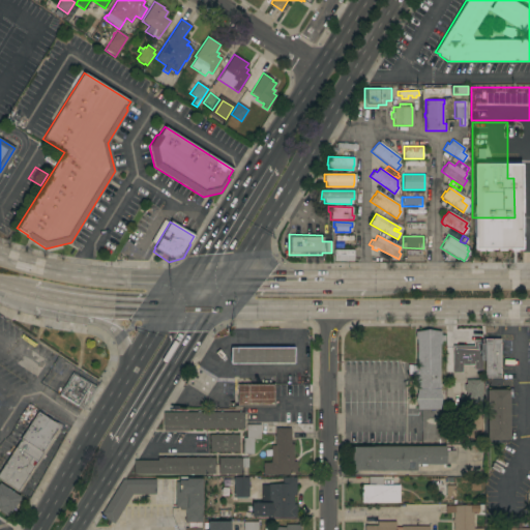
[(332,249),(353,249),(353,261),(332,260),(332,249)]
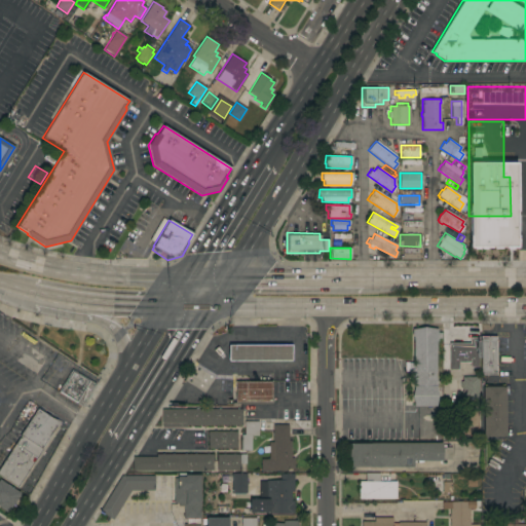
[(373,254),(376,249),(386,254),(384,259),(373,254)]
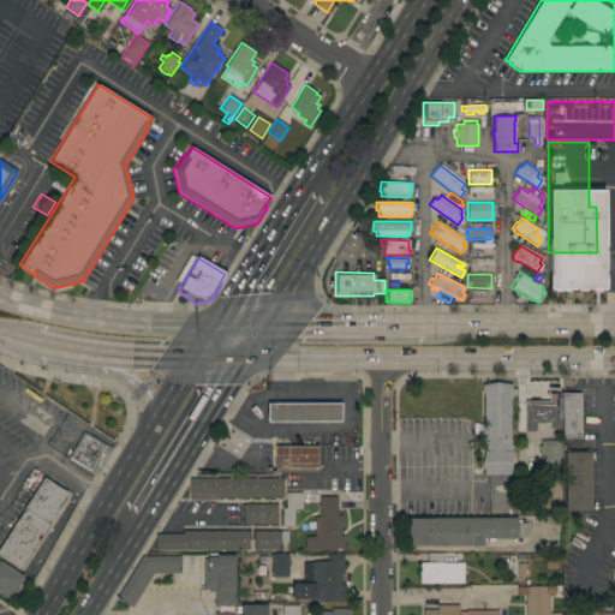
[(511,388),(515,388),(515,396),(511,396),(511,399),(509,399),(509,425),(508,425),(509,452),(512,463),(509,476),(484,476),(481,463),(484,453),(483,453),(483,434),(479,434),(473,435),(472,423),(483,424),(483,394),(481,394),(481,384),(496,382),(511,384),(511,388)]
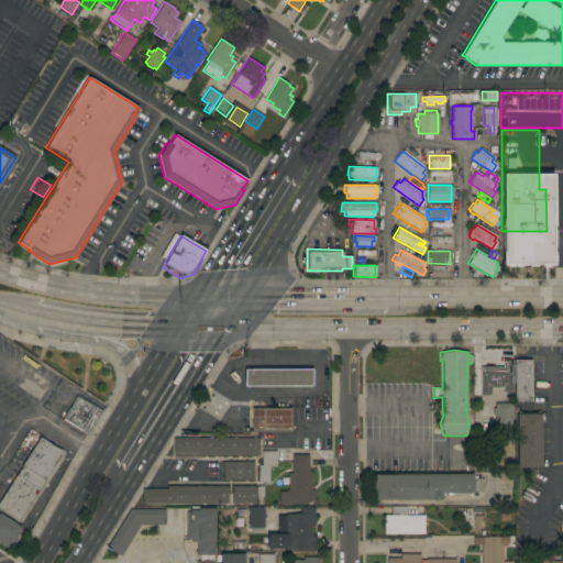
[(511,393),(503,393),(503,388),(490,388),(490,396),(481,396),(481,368),(489,368),(489,364),(503,364),(503,361),(511,361),(511,393)]
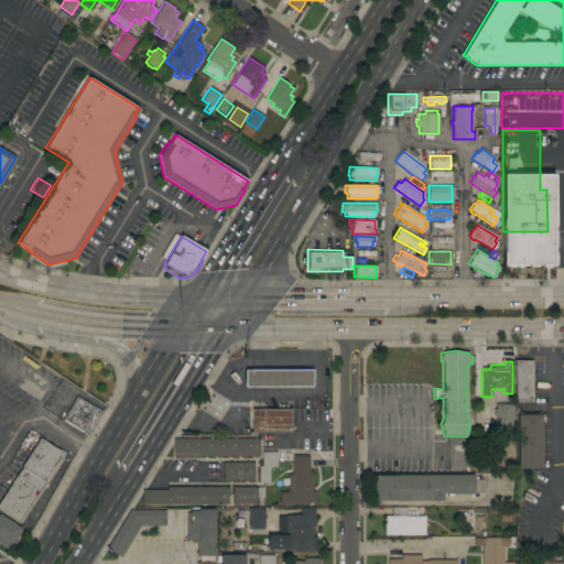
[(531,404),(522,404),(522,401),(516,401),(514,361),(531,361),(531,404)]
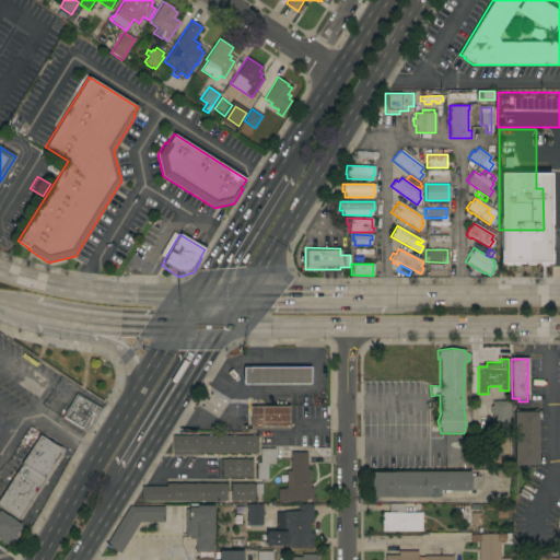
[(310,368),(310,385),(243,385),(243,368),(310,368)]
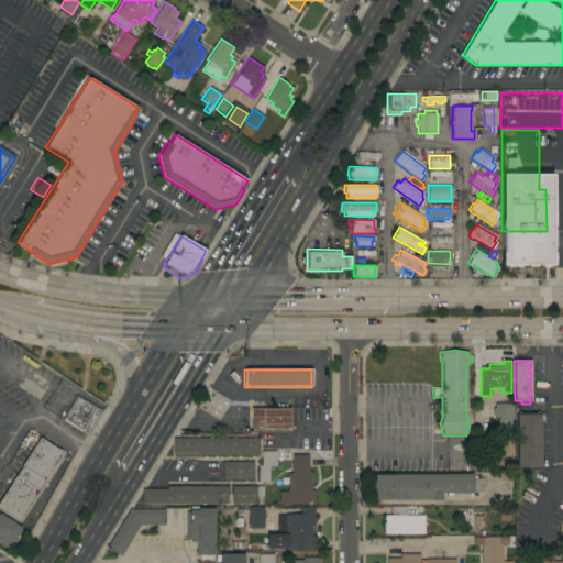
[(97,420),(98,420),(94,428),(92,427),(87,435),(62,420),(76,396),(102,411),(97,420)]
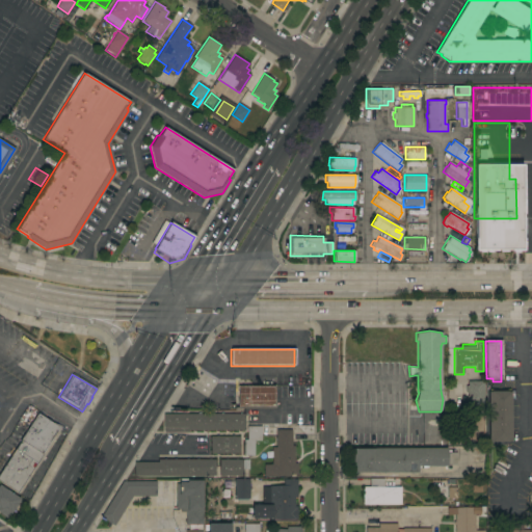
[(470,381),(470,379),(475,379),(475,381),(483,381),(483,407),(468,407),(468,399),(467,399),(467,396),(468,396),(468,393),(461,393),(461,386),(468,386),(468,381),(470,381)]
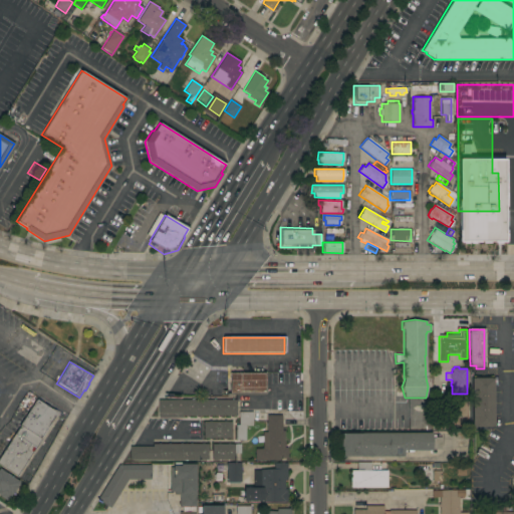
[(265,372),(265,394),(229,395),(229,372),(265,372)]
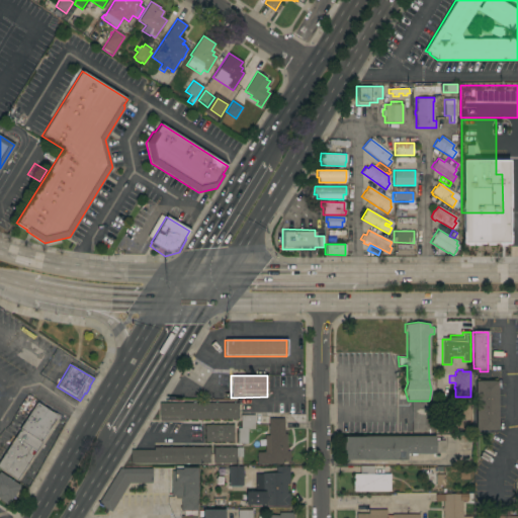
[(497,429),(494,429),(494,430),(476,430),(475,381),(478,381),(478,380),(494,380),(494,381),(497,381),(497,429)]
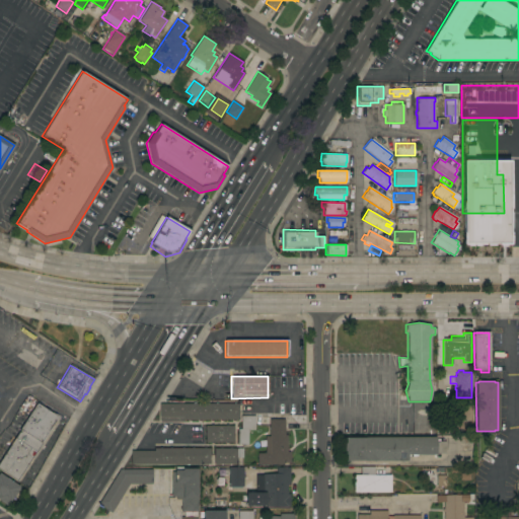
[(51,413),(52,412),(56,415),(56,419),(17,480),(0,469),(0,458),(36,403),(51,413)]
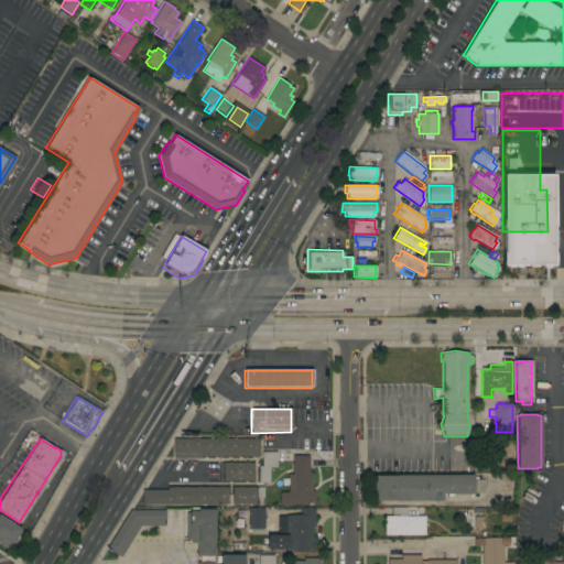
[(259,438),(259,456),(255,456),(255,457),(251,457),(251,456),(241,456),(241,457),(239,457),(239,456),(230,456),(230,457),(228,457),(228,456),(217,456),(217,457),(215,457),(215,456),(207,456),(207,457),(204,457),(204,456),(198,456),(198,458),(174,458),(174,454),(173,454),(173,438),(259,438)]
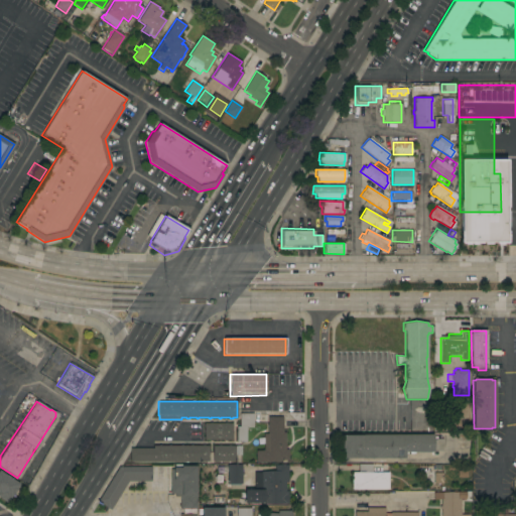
[(253,427),(246,427),(246,443),(236,443),(236,426),(239,426),(239,413),(253,413),(253,427)]
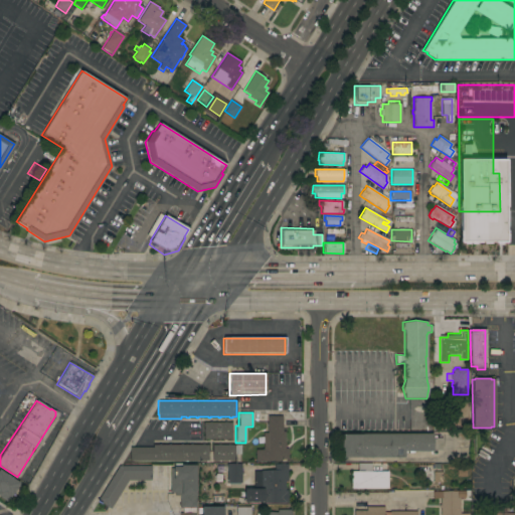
[(285,449),(288,449),(288,459),(281,459),(281,462),(254,462),(254,450),(263,450),(263,433),(267,433),(267,415),(282,415),(282,432),(285,432),(285,449)]
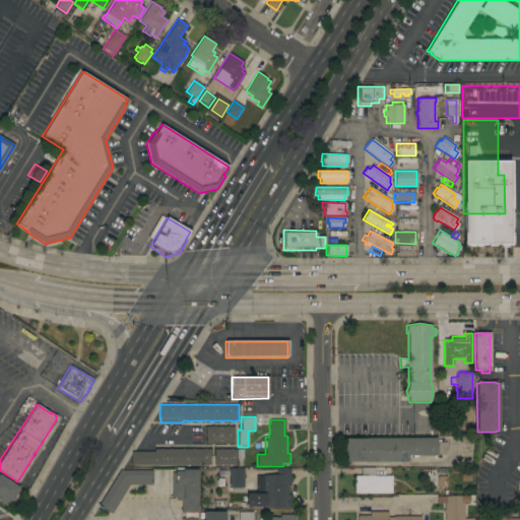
[(210,427),(210,426),(212,426),(212,427),(225,427),(225,426),(229,426),(229,427),(234,427),(234,443),(229,443),(229,444),(225,444),(225,443),(213,443),(213,444),(211,444),(211,443),(205,443),(205,427),(210,427)]
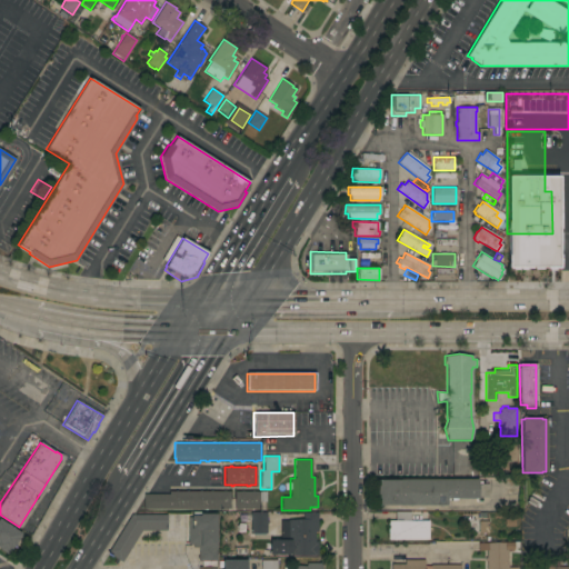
[(478,483),(488,483),(488,498),(478,498),(478,499),(446,499),(446,506),(400,506),(400,505),(377,505),(377,480),(478,479),(478,483)]
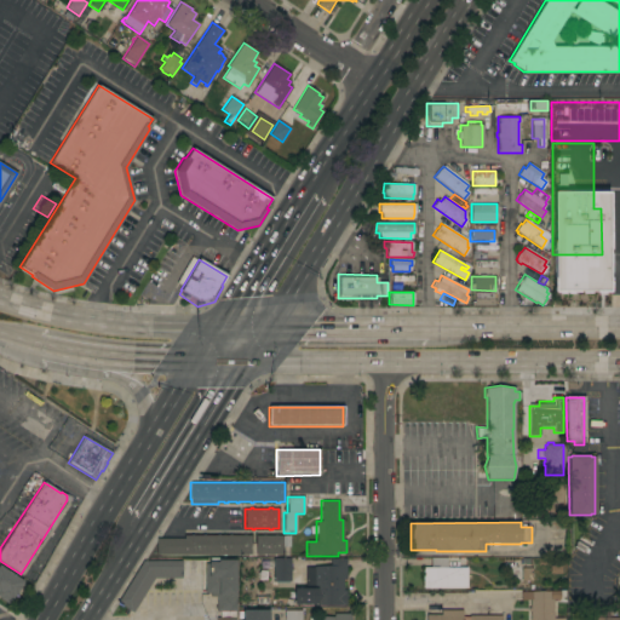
[(156,555),(156,539),(184,539),(184,535),(250,535),(250,555),(156,555)]
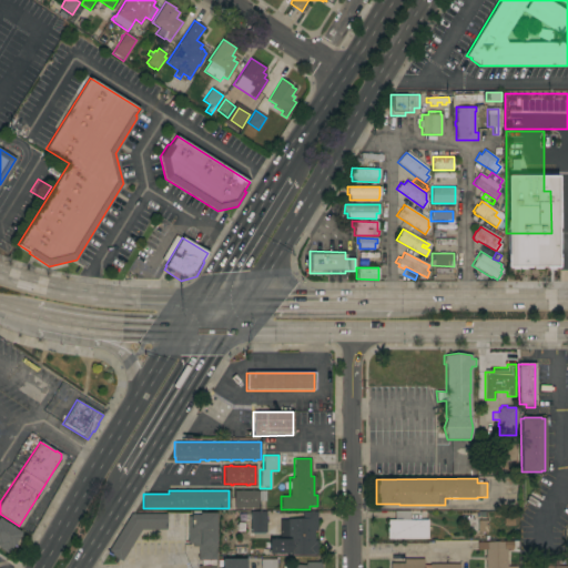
[(260,490),(259,508),(234,508),(234,490),(260,490)]
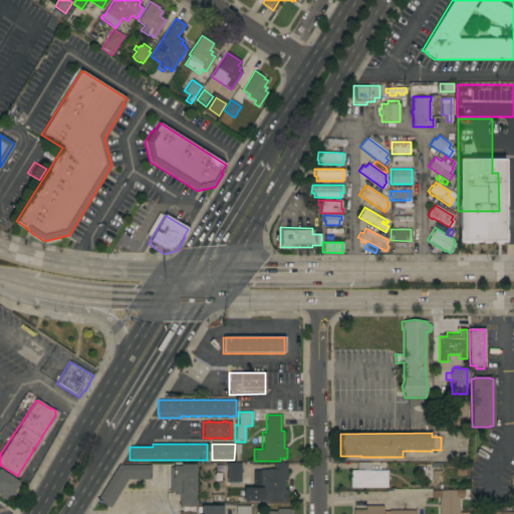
[(350,487),(350,470),(356,470),(356,465),(356,462),(370,462),(370,465),(370,471),(387,471),(387,488),(350,487)]
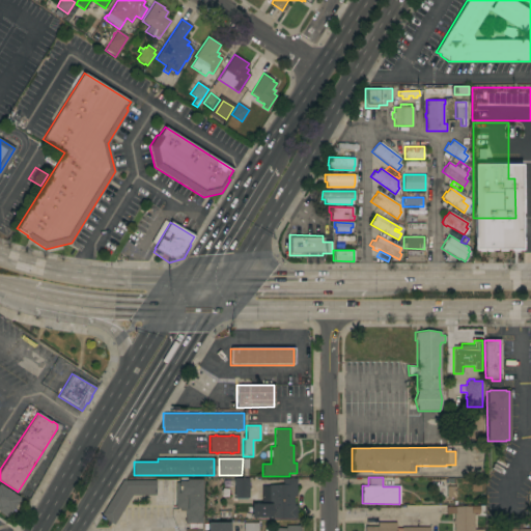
[(185,530),(185,529),(188,529),(188,524),(185,524),(185,510),(179,510),(179,507),(175,507),(175,483),(178,483),(178,481),(179,481),(179,478),(192,478),(192,479),(201,479),(201,524),(200,524),(200,529),(201,529),(201,530),(185,530)]
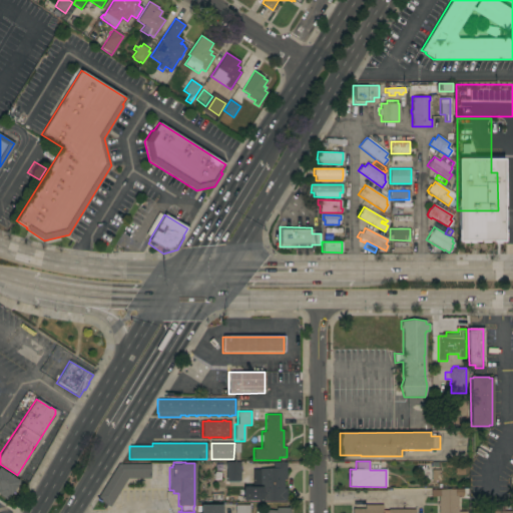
[(239,481),(225,481),(225,462),(239,462),(239,481)]
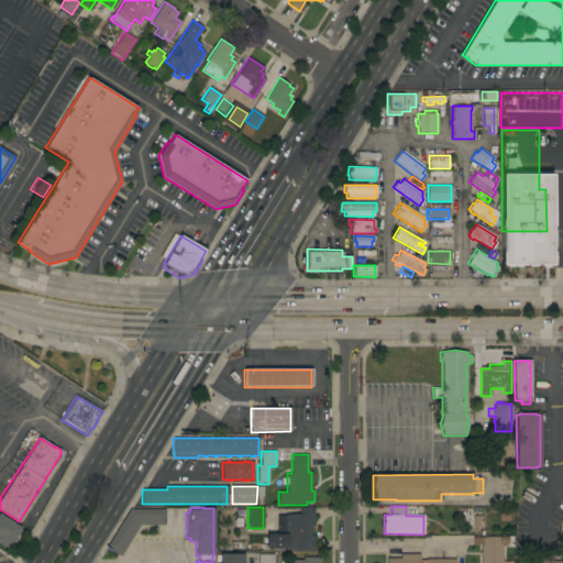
[(310,527),(310,536),(313,536),(313,550),(280,550),(280,536),(277,536),(277,515),(285,515),(297,514),(299,514),(299,507),(313,507),(313,527),(310,527)]
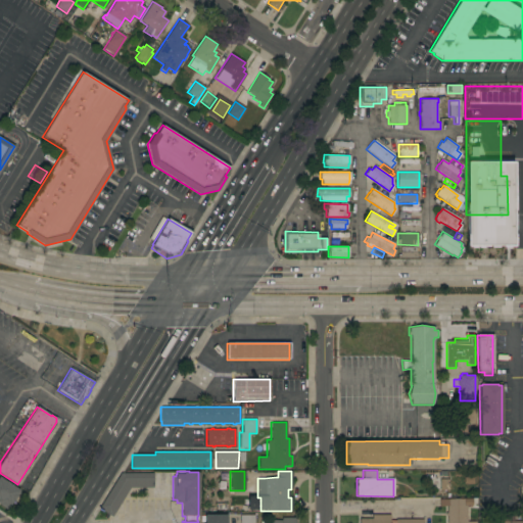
[(98,509),(121,473),(153,473),(153,487),(130,487),(111,517),(98,509)]
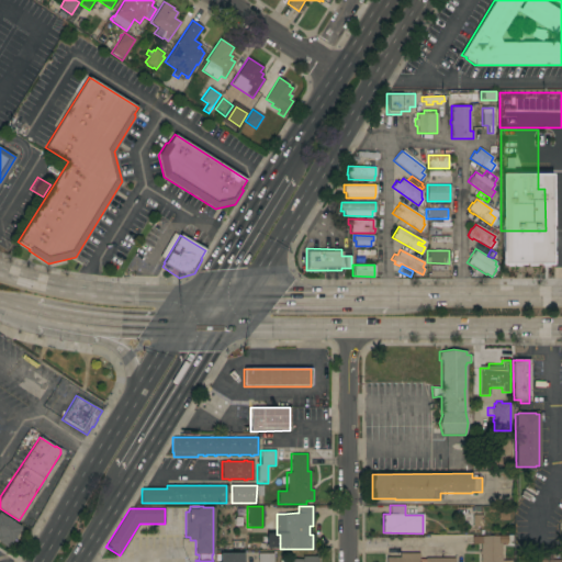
[(0,513),(21,527),(18,531),(19,531),(13,539),(8,547),(7,547),(0,542),(0,513)]
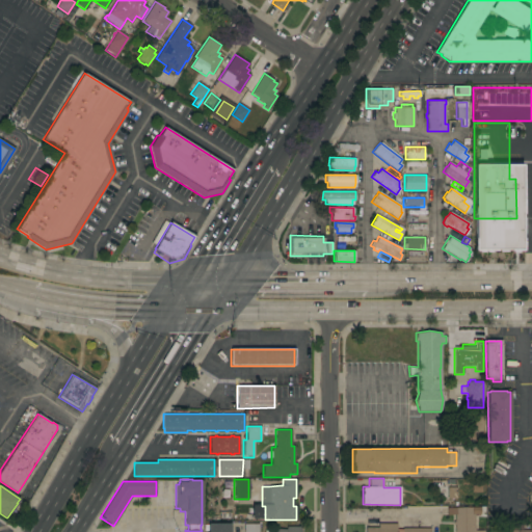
[(454,531),(454,525),(453,525),(453,522),(454,522),(454,514),(447,515),(447,507),(472,507),(472,514),(475,514),(475,530),(483,530),(483,531),(454,531)]
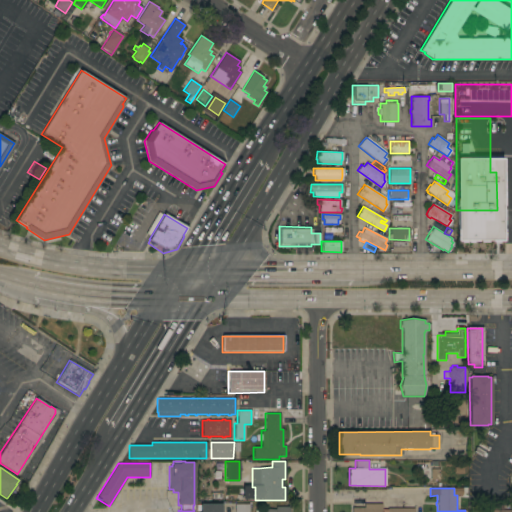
[(220,511),(221,503),(199,503),(199,511),(220,511)]
